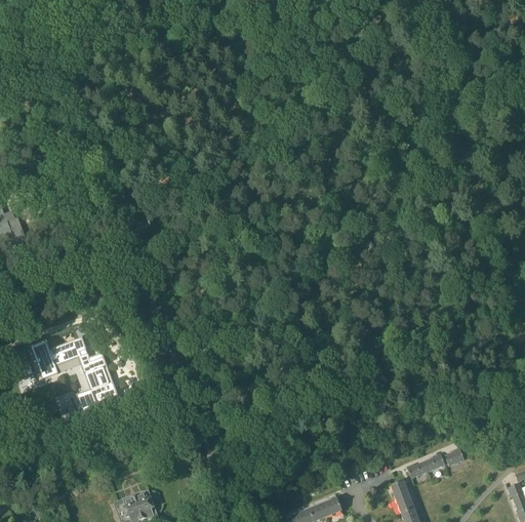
[(3,213),(0,206),(0,247),(3,246),(0,239),(11,235),(18,252),(30,248),(21,224),(15,226),(14,224),(16,223),(12,210),(3,213)]
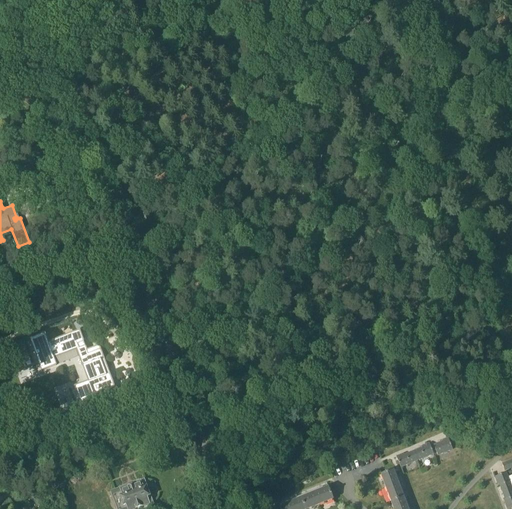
[(88,378),(74,384),(81,404),(117,390),(100,343),(87,347),(80,328),(48,340),(45,331),(29,337),(41,369),(57,363),(54,356),(76,347),(88,378)]
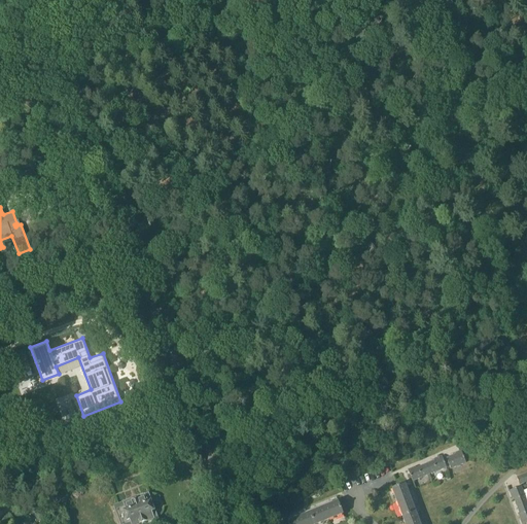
[(450,466),(466,460),(461,448),(455,451),(456,452),(446,456),(450,466)]
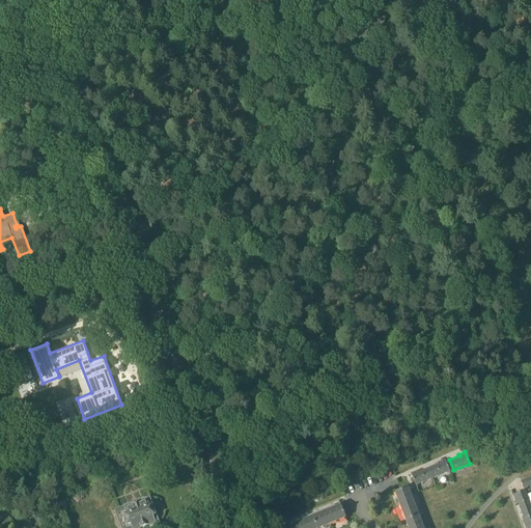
[(428,466),(432,475),(450,469),(445,457),(437,461),(438,462),(428,466)]
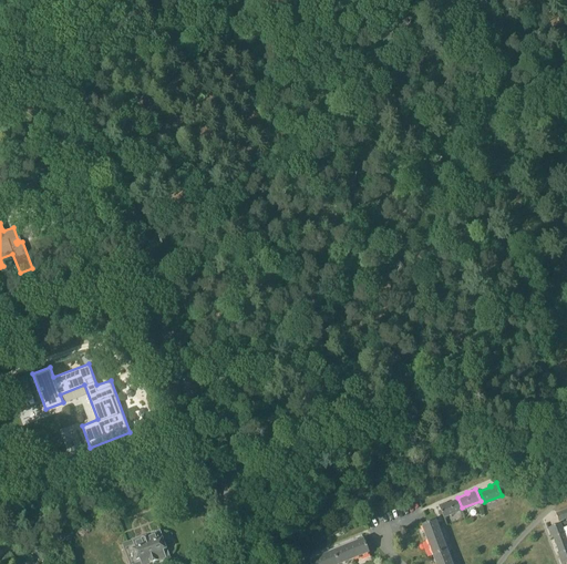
[(443,515),(462,508),(457,498),(447,501),(446,500),(439,503),(443,515)]
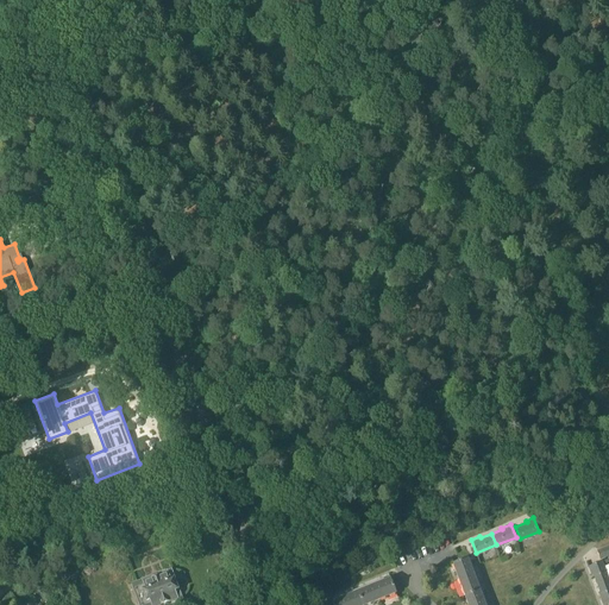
[(452,561),(458,578),(476,571),(470,555),(452,561)]
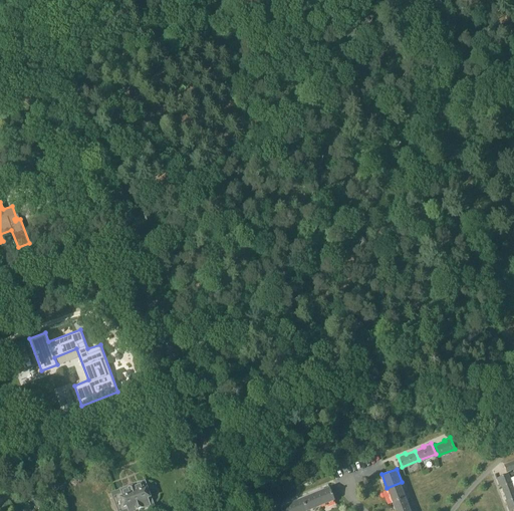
[(505,493),(513,489),(513,488),(508,472),(497,476),(500,484),(501,484),(505,493)]
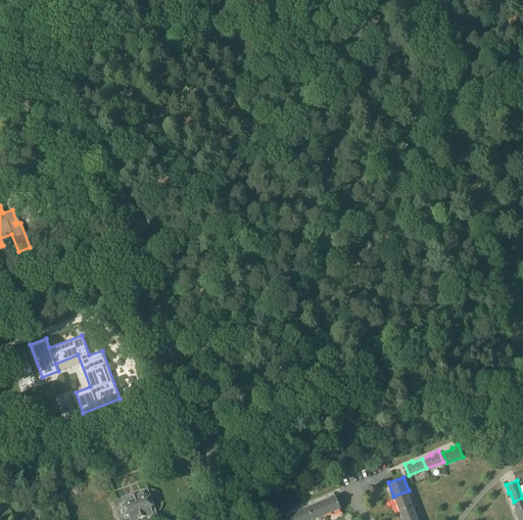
[(142,489),(141,488),(138,489),(138,491),(123,497),(125,504),(123,505),(126,514),(129,513),(131,519),(133,519),(134,519),(136,519),(136,518),(147,514),(148,515),(150,514),(150,513),(153,512),(151,505),(153,505),(149,494),(147,494),(144,488),(142,489)]
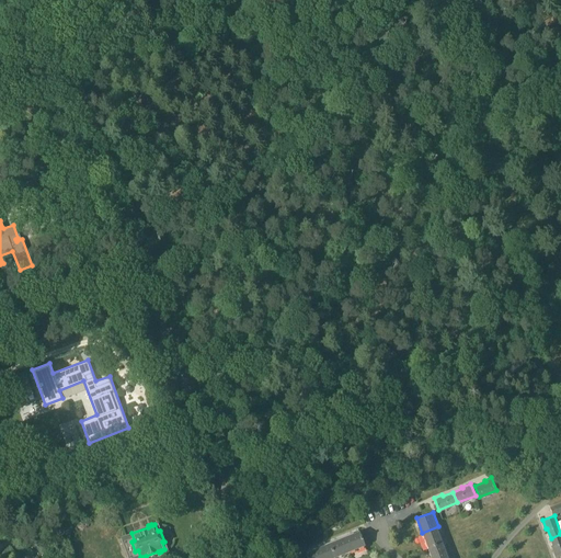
[(438,526),(422,533),(428,547),(444,542),(438,526)]
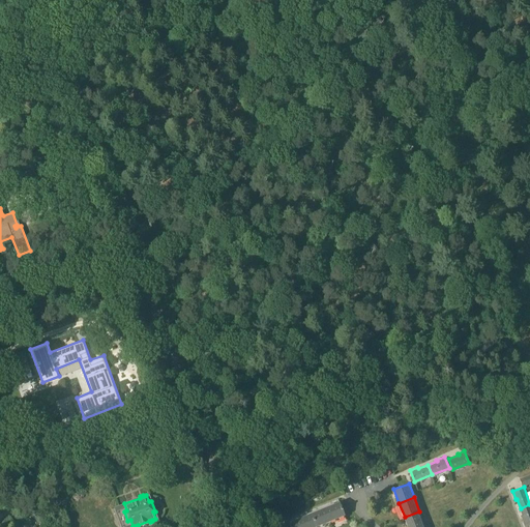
[(340,502),(326,508),(331,521),(345,515),(340,502)]
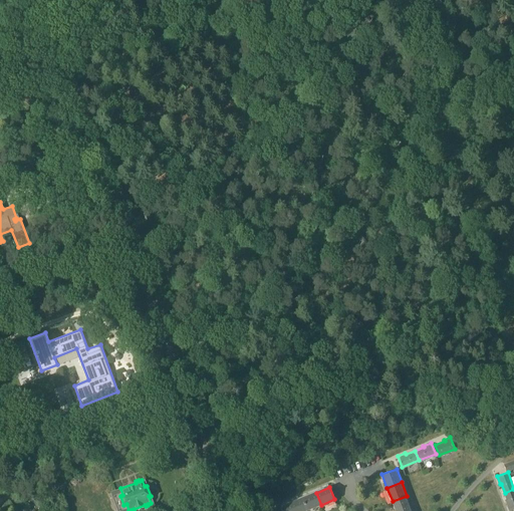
[(513,489),(505,493),(508,502),(507,502),(510,510),(513,507),(513,489)]
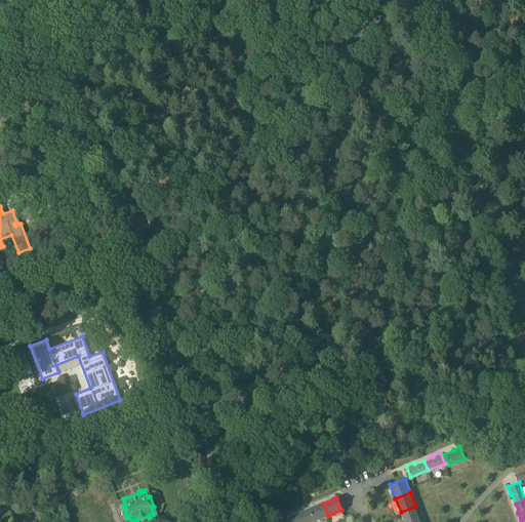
[(328,516),(323,504),(309,509),(314,521),(328,516)]
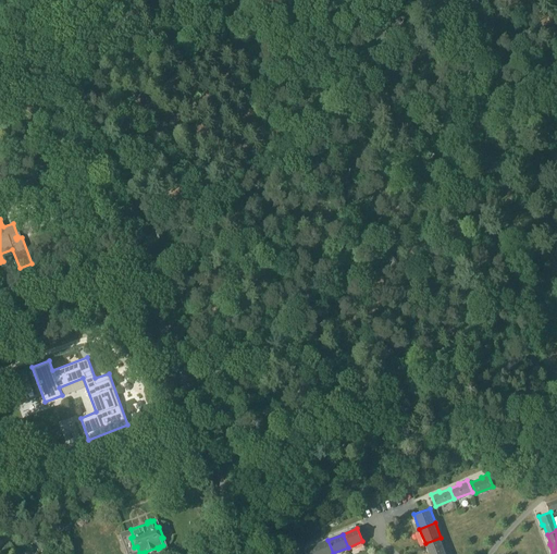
[(441,538),(425,543),(429,553),(441,553),(446,552),(441,538)]
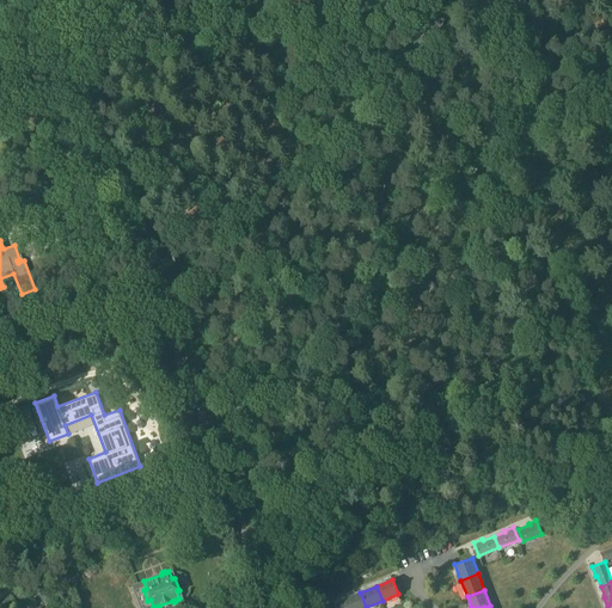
[(363,607),(366,607),(360,593),(343,600),(347,607),(363,607)]
